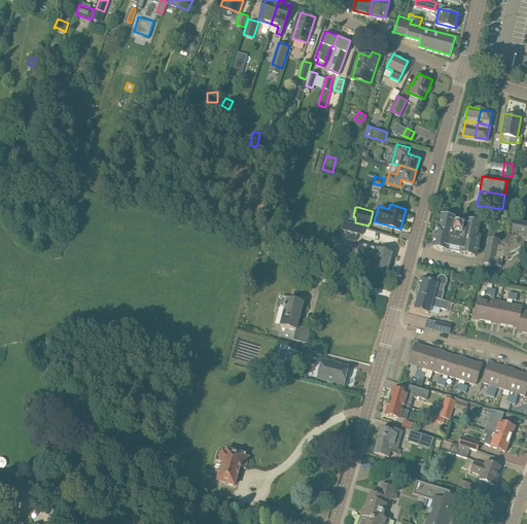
[(447,248),(453,217),(443,215),(440,226),(437,225),(433,245),(447,248)]
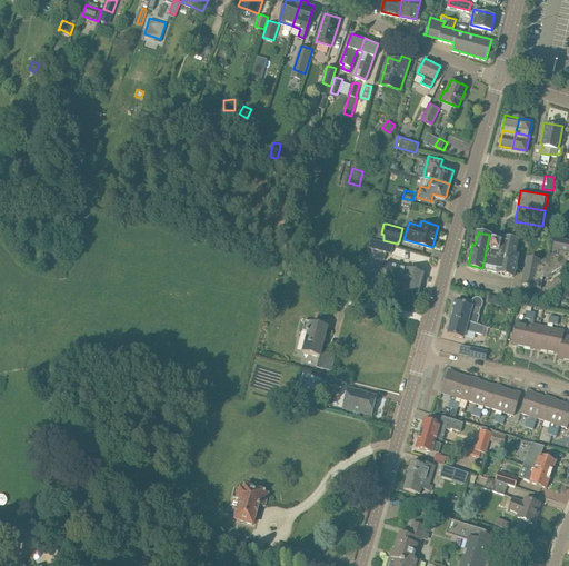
[(489,235),(482,268),(498,271),(506,238),(489,235)]
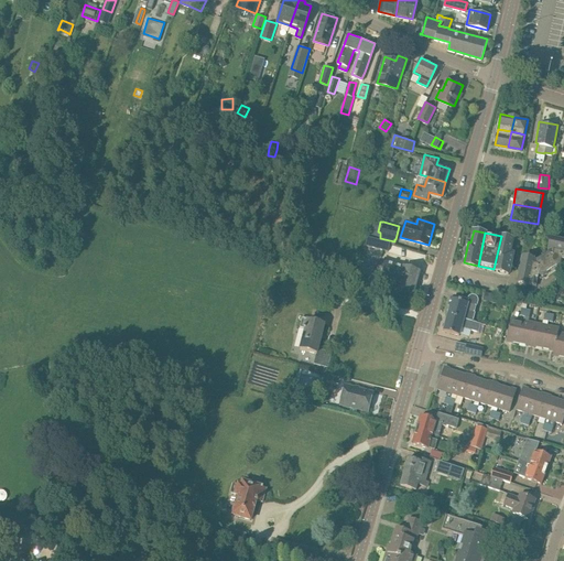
[(390,241),(394,243),(394,241),(380,238),(367,235),(365,244),(388,249),(390,241)]
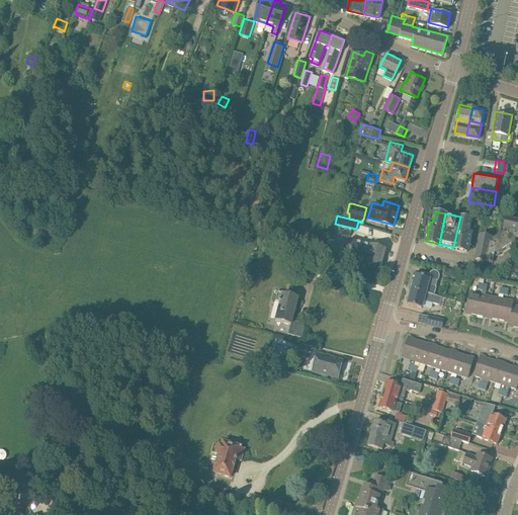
[(460,217),(453,247),(467,249),(471,232),(468,231),(470,219),(460,217)]
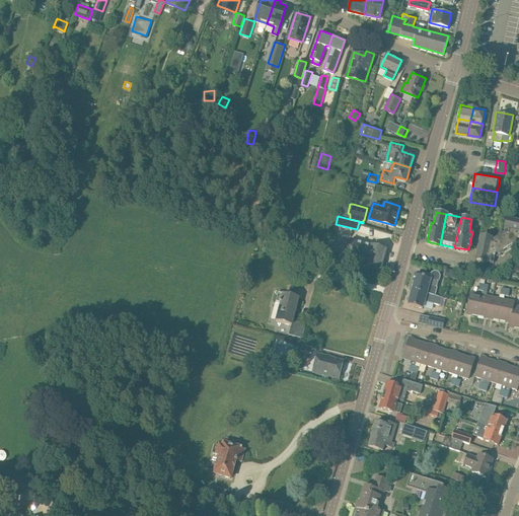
[(509,228),(518,230),(518,219),(506,217),(505,227),(509,228)]
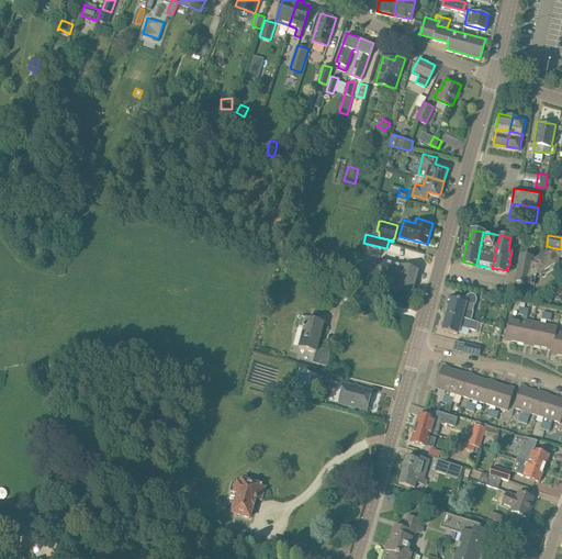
[(535,261),(536,261),(534,275),(535,275),(536,271),(541,274),(559,261),(561,249),(551,247),(550,250),(547,250),(536,257),(535,261)]
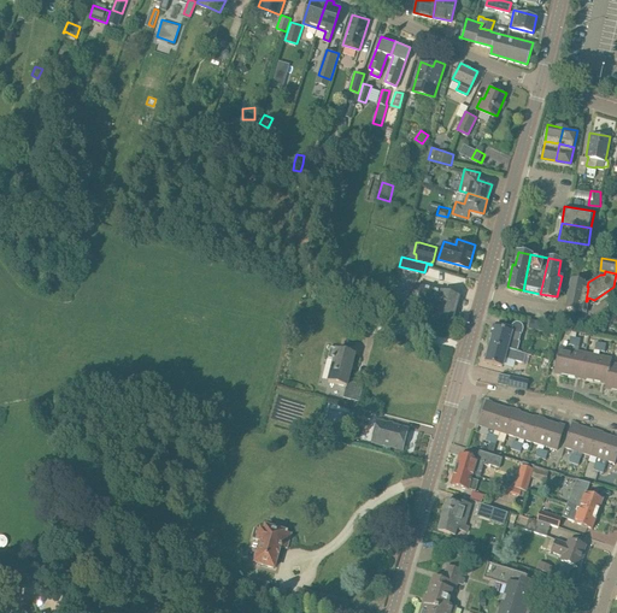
[(588,287),(587,287),(583,286),(585,281),(573,278),(566,306),(583,310),(586,301),(588,287)]
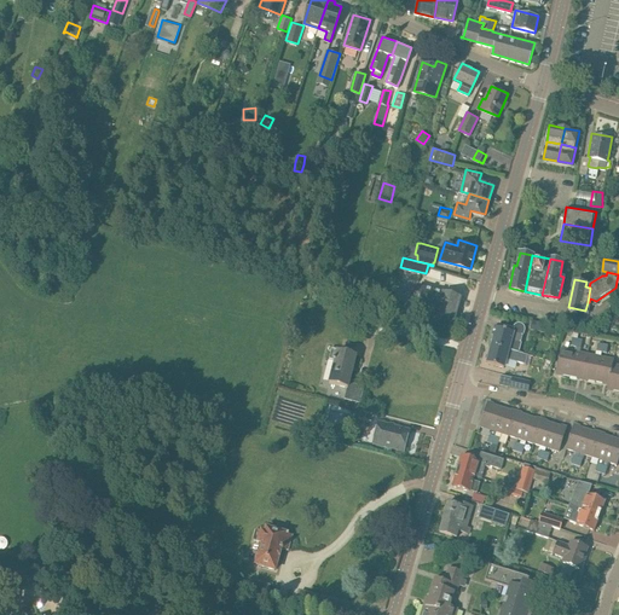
[(443,289),(443,291),(418,284),(414,302),(437,309),(437,312),(455,318),(462,295),(443,289)]
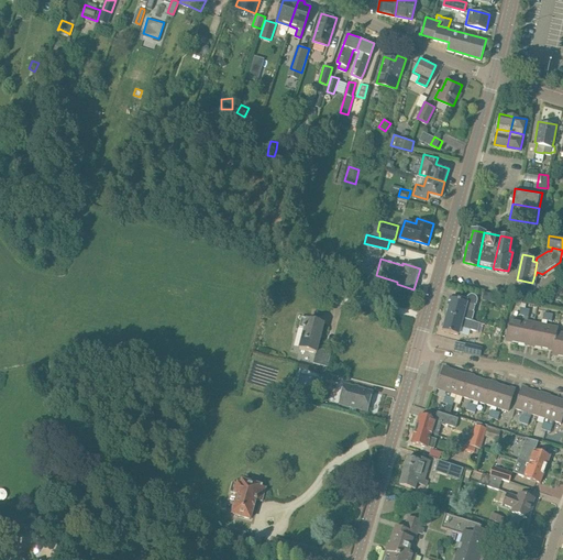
[(449,313),(463,317),(473,319),(477,303),(478,299),(478,298),(477,296),(477,295),(475,294),(474,293),(472,293),(471,294),(468,294),(467,296),(466,298),(466,300),(451,296),(449,305),(451,305),(449,313)]
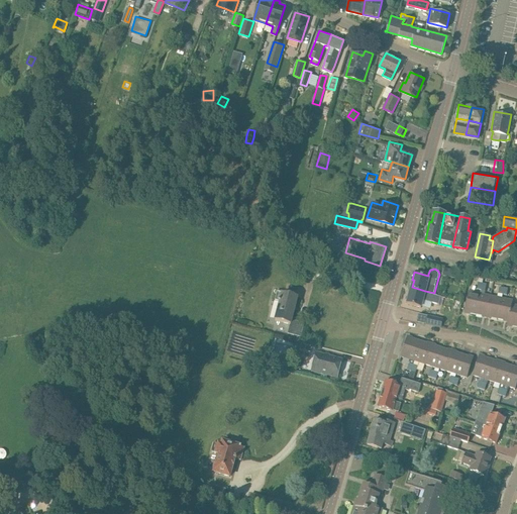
[(441,295),(412,287),(408,301),(421,305),(423,299),(439,303),(441,295)]
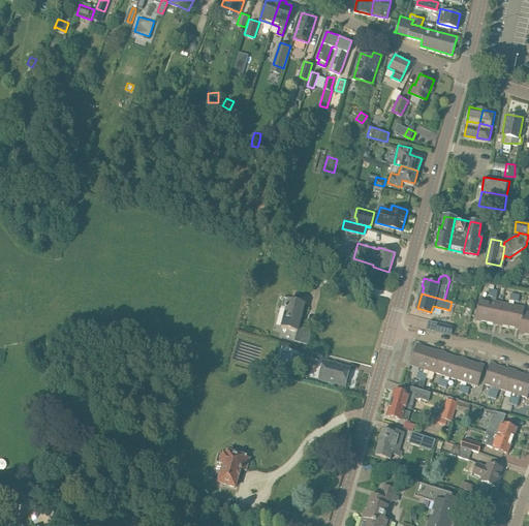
[(286,307),(281,326),(297,330),(293,339),(308,343),(311,329),(298,326),(304,302),(283,297),(281,306),(286,307)]
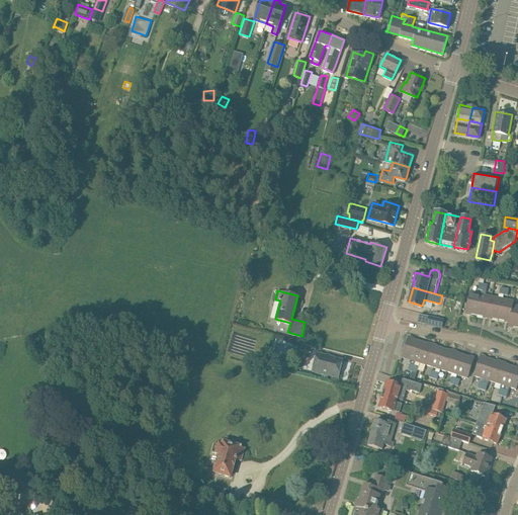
[(482,292),(470,290),(466,310),(478,313),(482,292)]
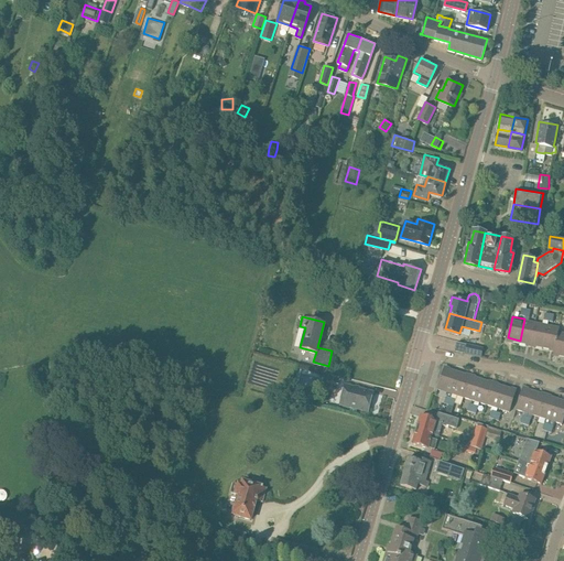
[(537,321),(524,319),(520,341),(532,343),(537,321)]
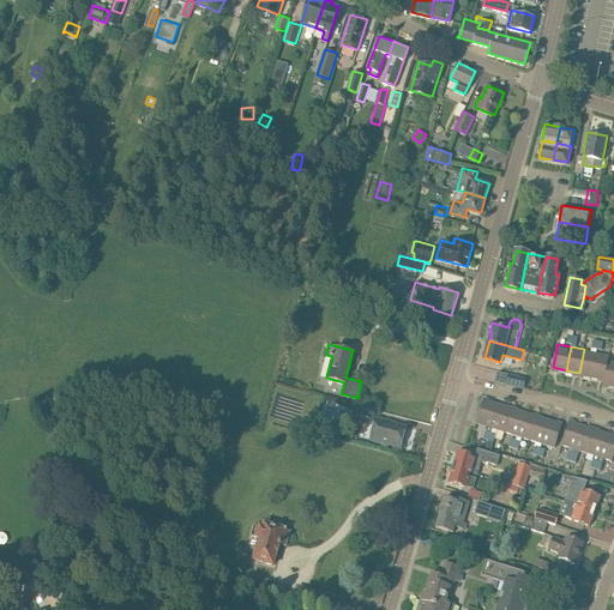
[(597,351),(584,349),(579,373),(591,375),(597,351)]
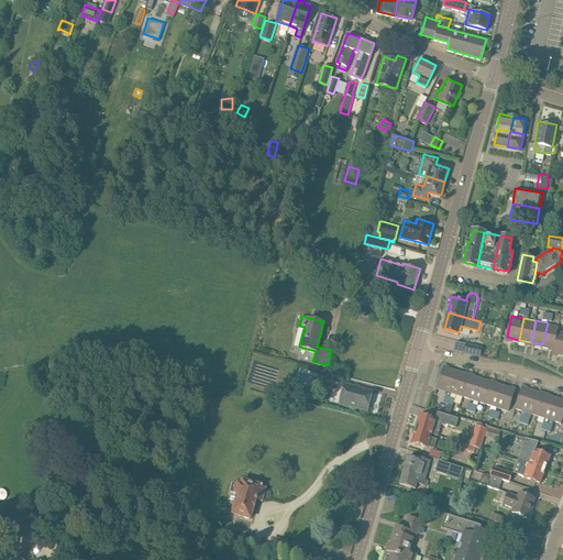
[(554,348),(559,329),(559,326),(548,322),(542,344),(554,348)]
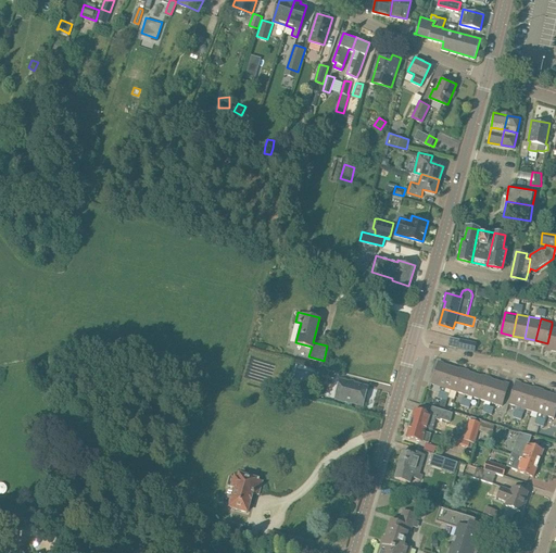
[(555,326),(552,325),(547,343),(546,348),(555,349),(555,326)]
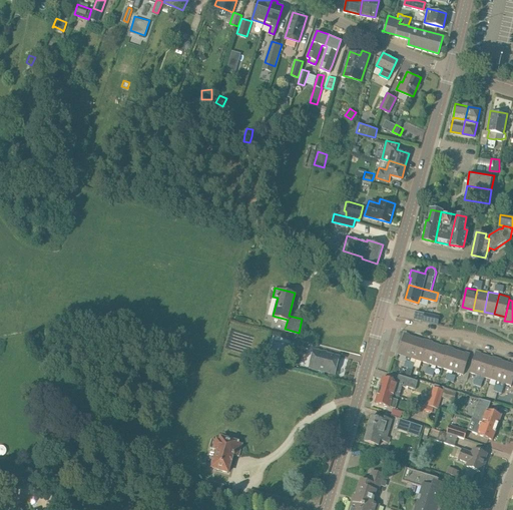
[(425,312),(423,319),(437,322),(439,315),(425,312)]
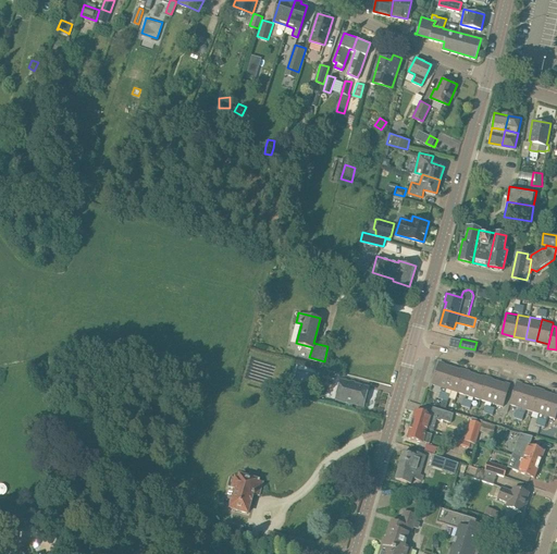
[(438,361),(431,382),(442,385),(438,396),(440,397),(443,398),(454,366),(450,365),(438,361)]
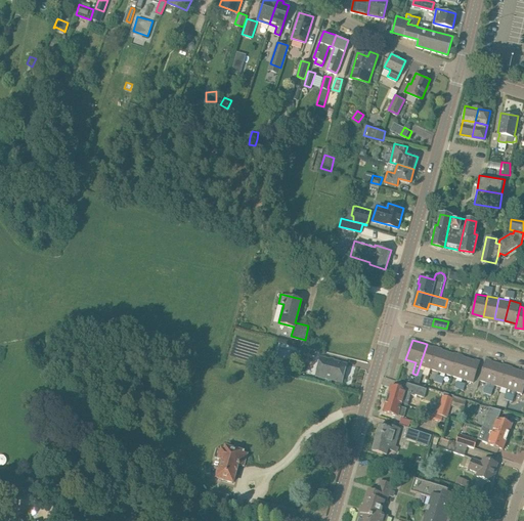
[(274,355),(297,355),(297,342),(274,341),(274,355)]
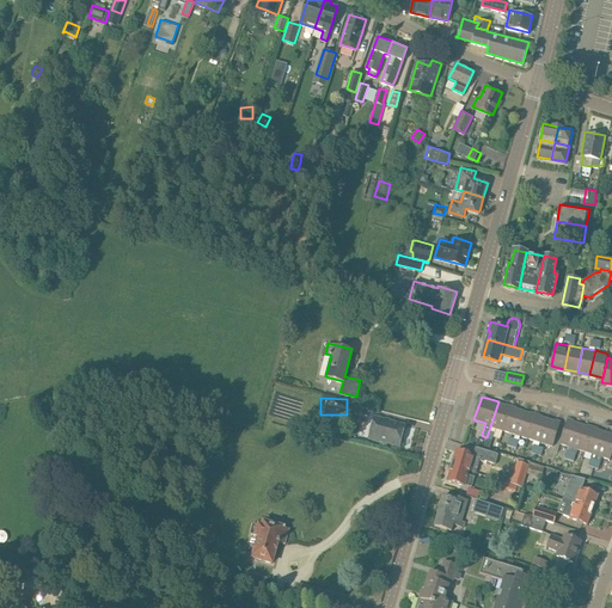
[(499,401),(487,437),(491,438),(495,427),(500,428),(503,429),(510,405),(508,405),(499,401)]
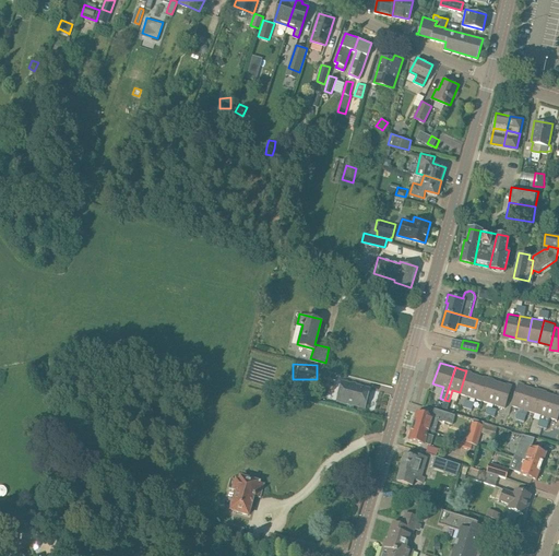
[(466,370),(460,392),(468,395),(470,395),(477,375),(475,374),(466,370)]
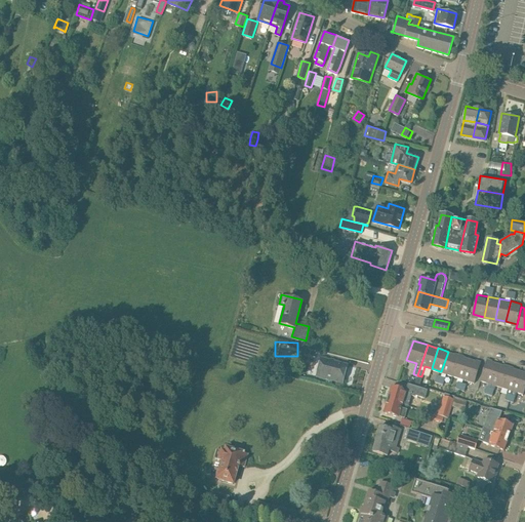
[(448,352),(441,371),(442,371),(446,373),(451,374),(452,374),(458,355),(457,355),(448,352)]
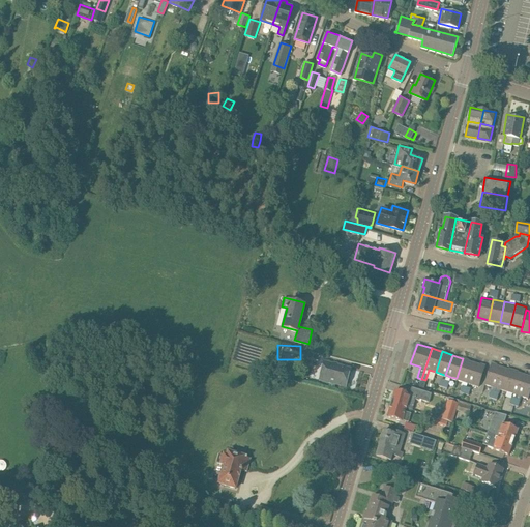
[(463,358),(457,378),(463,380),(467,382),(474,361),(473,361),(463,358)]
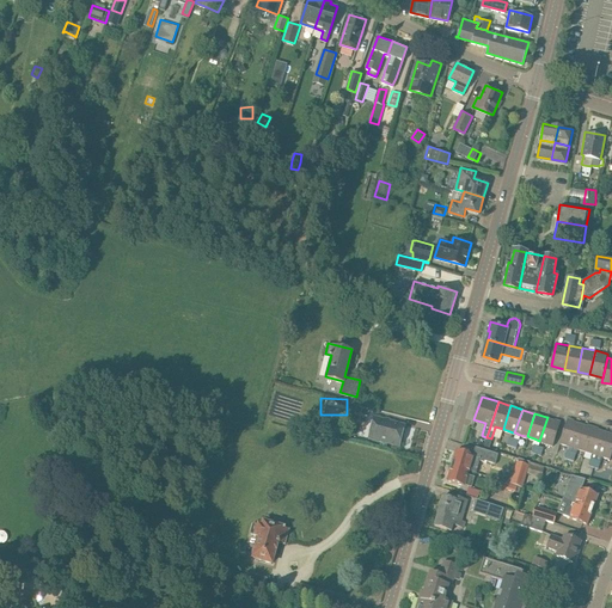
[(399,443),(404,423),(374,416),(369,436),(399,443)]
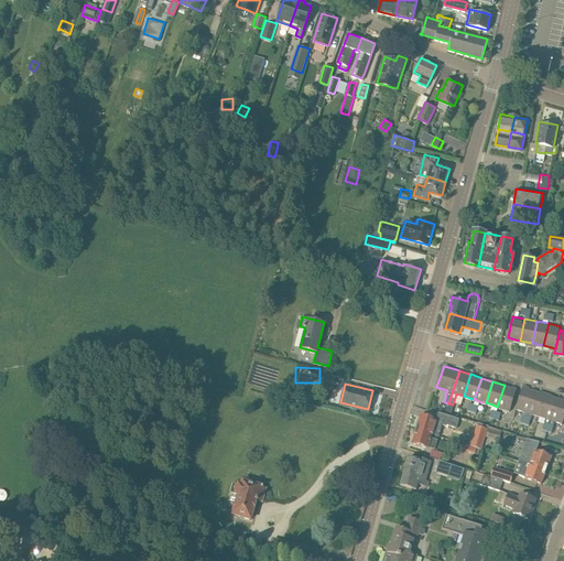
[(505,385),(497,407),(509,410),(516,389),(505,385)]
